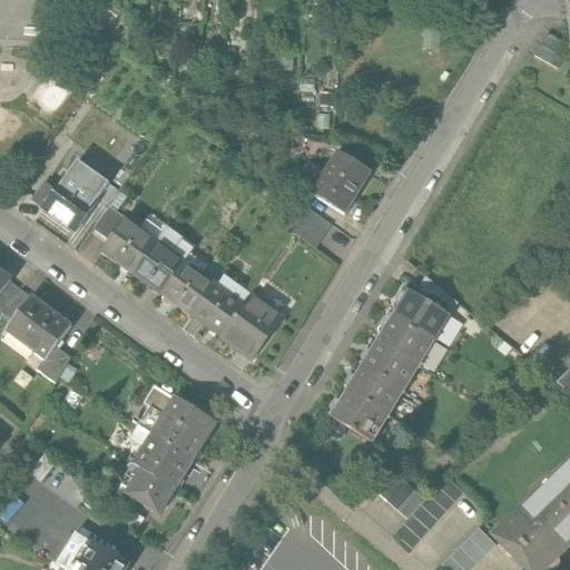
[(559,31),(554,38),(564,46),(569,38),(559,31)]
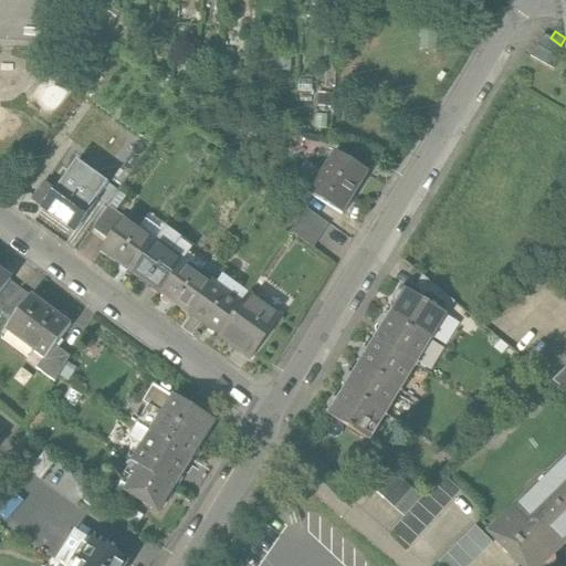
[(557,59),(565,48),(561,45),(551,38),(542,32),(533,45),(536,46),(531,56),(553,71),(559,60),(557,59)]
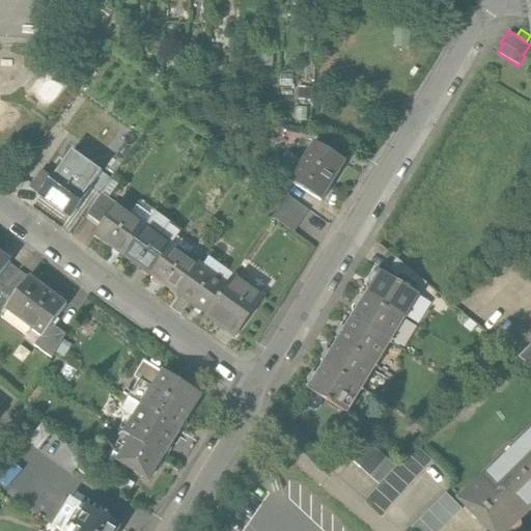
[(273,53),(262,52),(262,58),(258,57),(257,66),(272,67),(273,53)]
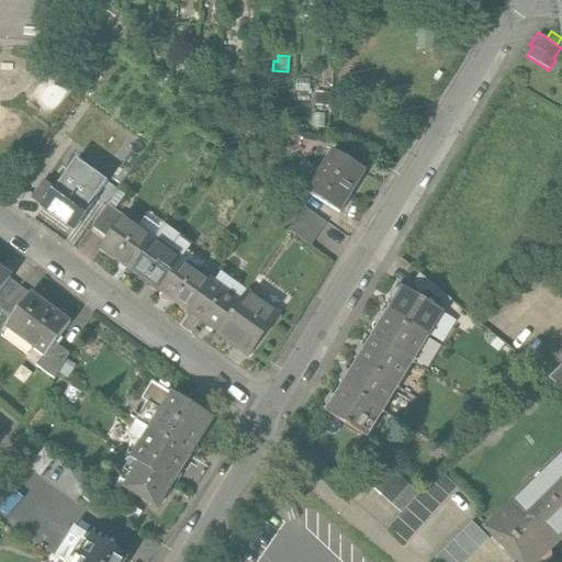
[(329,94),(316,93),(316,105),(328,107),(329,94)]
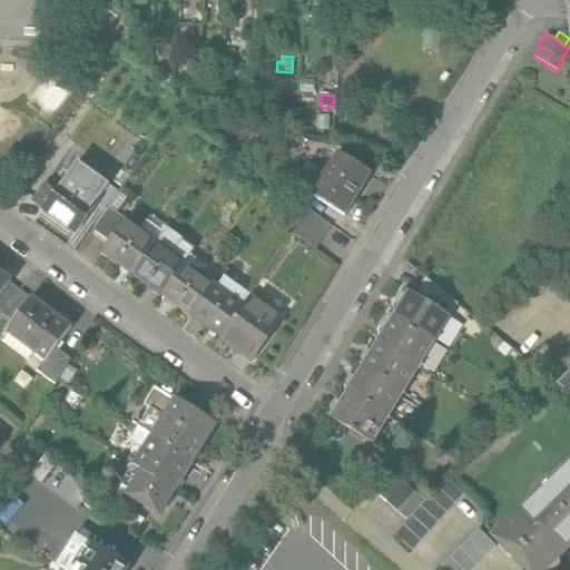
[(336,156),(311,196),(345,217),(371,177),(336,156)]
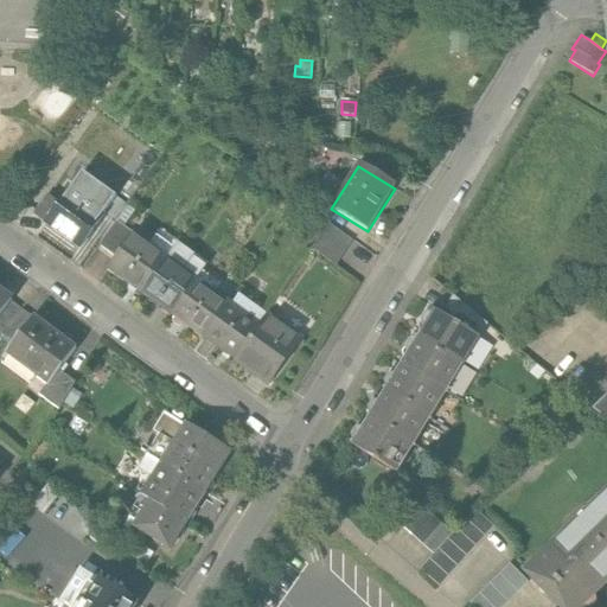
[(69,191),(70,192),(87,204),(98,186),(82,173),(80,177),(69,191)]
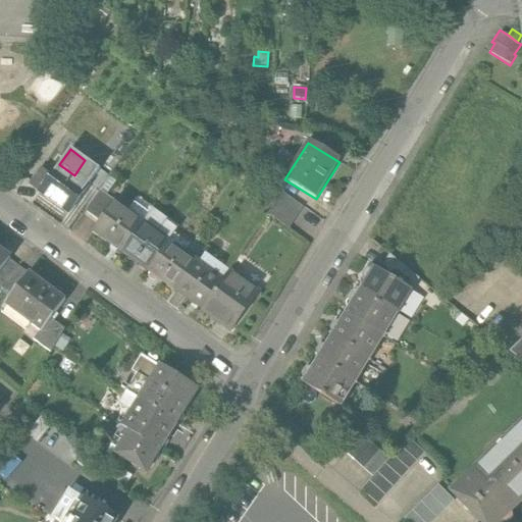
[(109,177),(85,160),(74,175),(89,186),(79,200),(83,203),(87,197),(92,201),(100,190),(109,177)]
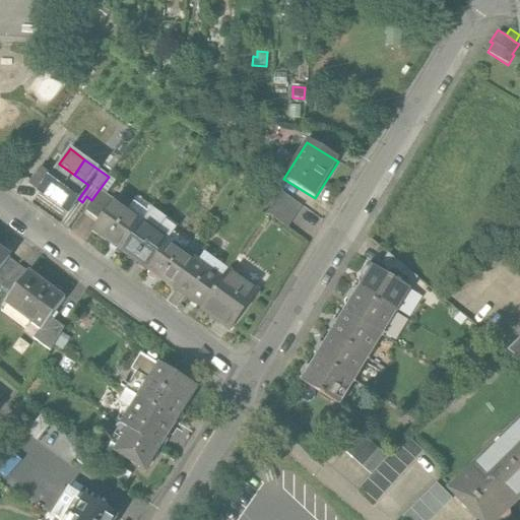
[(53,176),(40,193),(67,213),(78,199),(88,185),(74,175),(60,165),(53,176)]
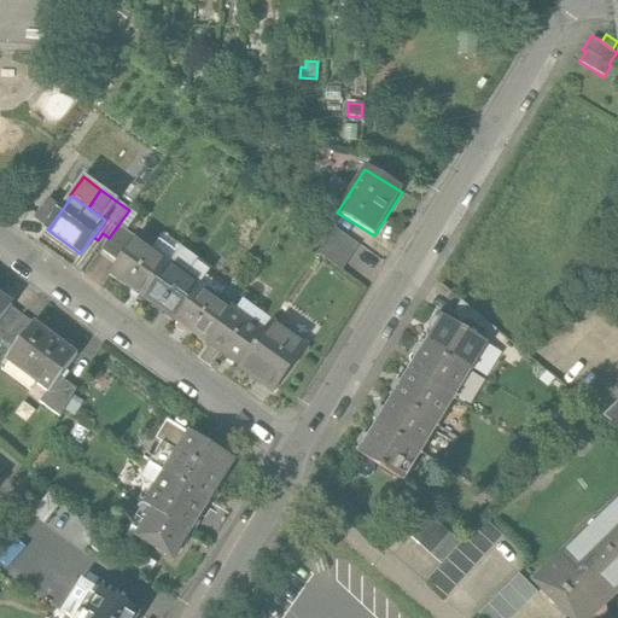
[(34,220),(47,229),(63,209),(50,199),(34,220)]
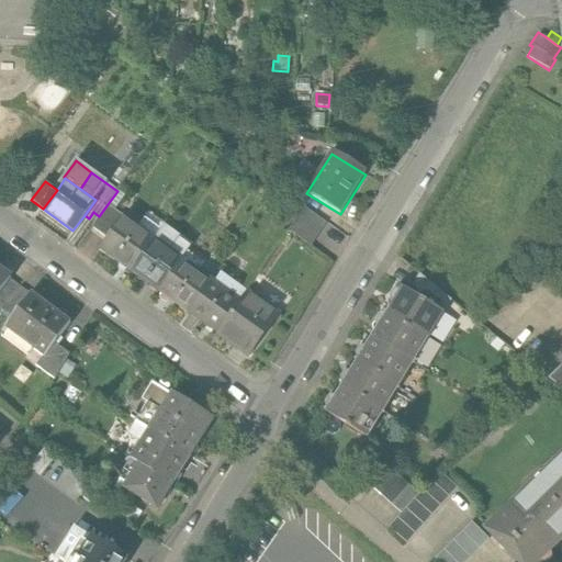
[(123,215),(108,204),(99,216),(92,225),(108,237),(123,215)]
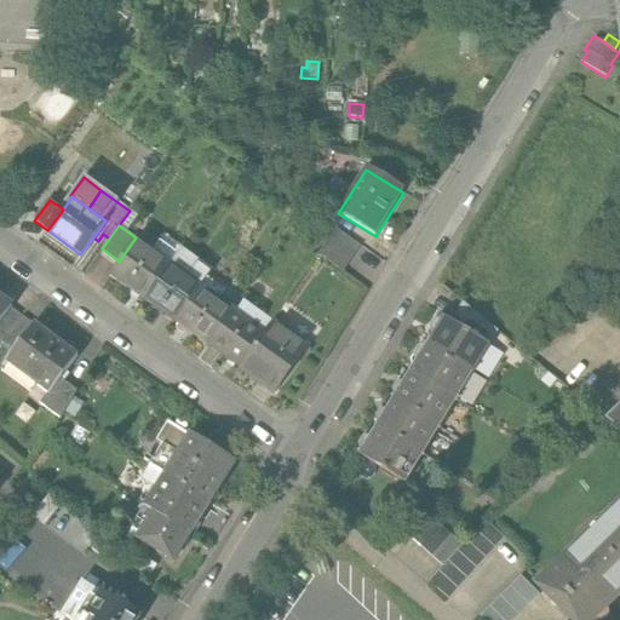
[(319,254),(343,271),(360,247),(336,230),(319,254)]
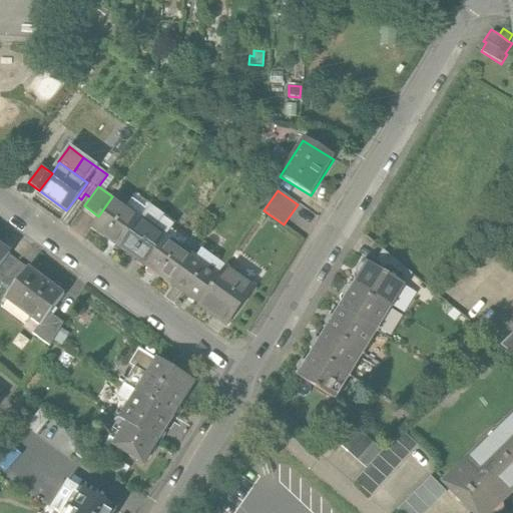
[(90,226),(119,246),(140,217),(112,196),(98,216),(90,226)]
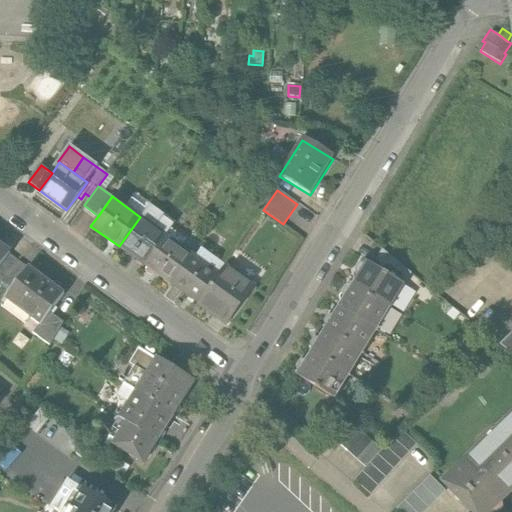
[(119,246),(145,265),(167,236),(140,217),(119,246)]
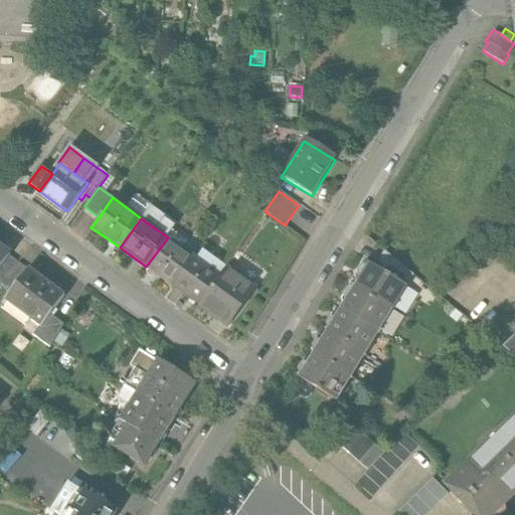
[(146,267),(172,286),(193,255),(168,237),(146,267)]
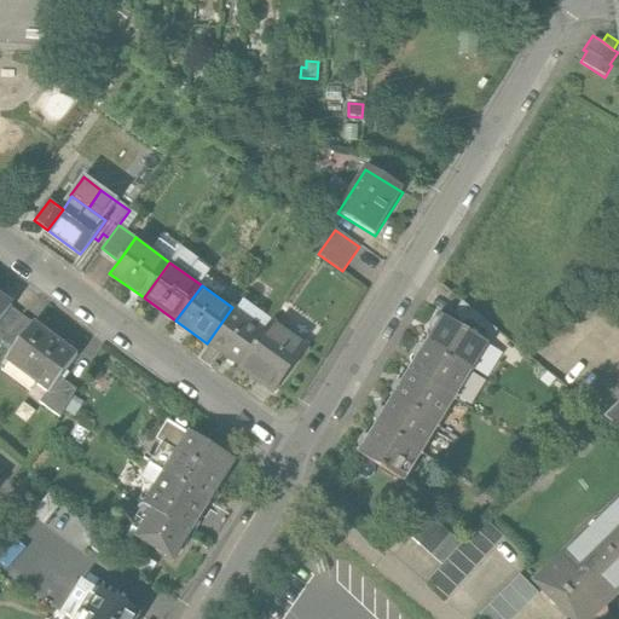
[(0,296),(0,320),(11,306),(0,296)]
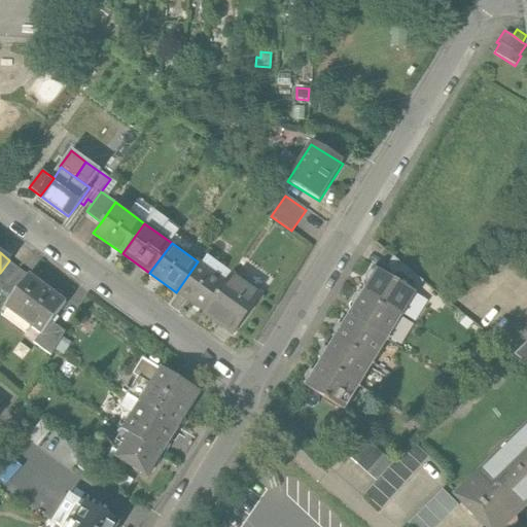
[(393,256),(382,275),(415,294),(423,281),(393,256)]
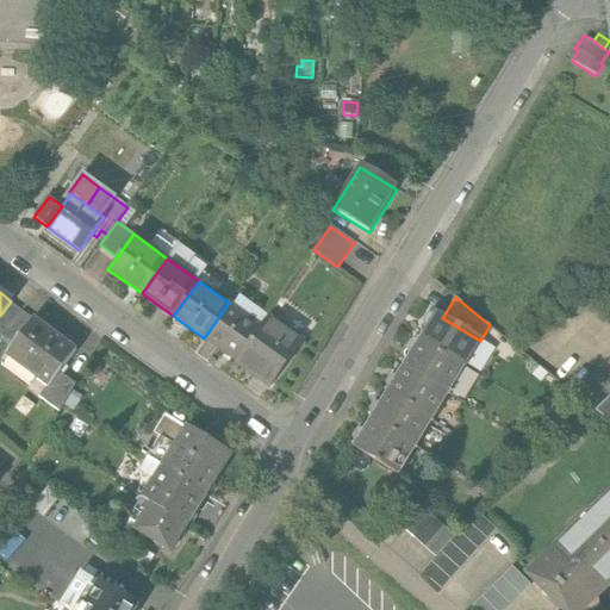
[(33,319),(11,302),(0,316),(0,331),(14,343),(33,319)]
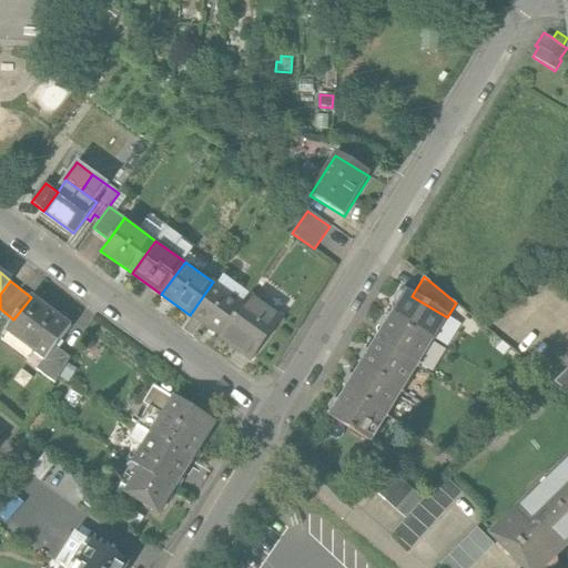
[(243,304),(213,282),(190,315),(220,337),(243,304)]
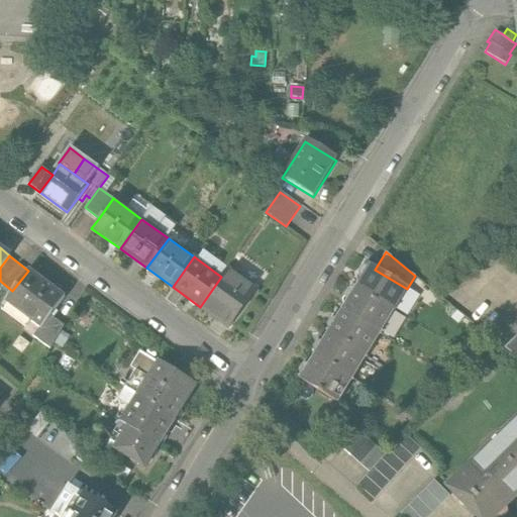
[(369,266),(355,289),(393,312),(407,289),(375,270),(369,266)]
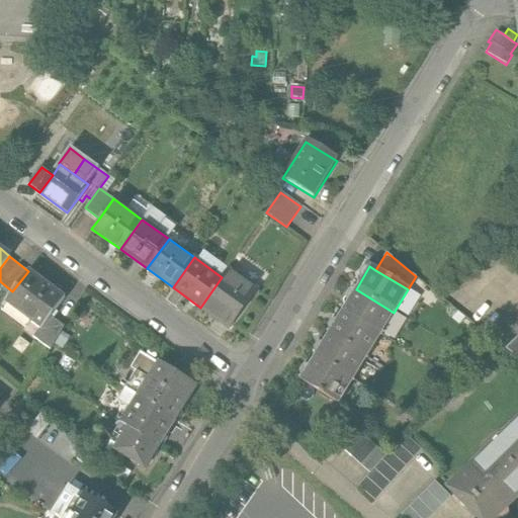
[(229,268),(222,277),(200,308),(229,328),(256,289),(229,268)]
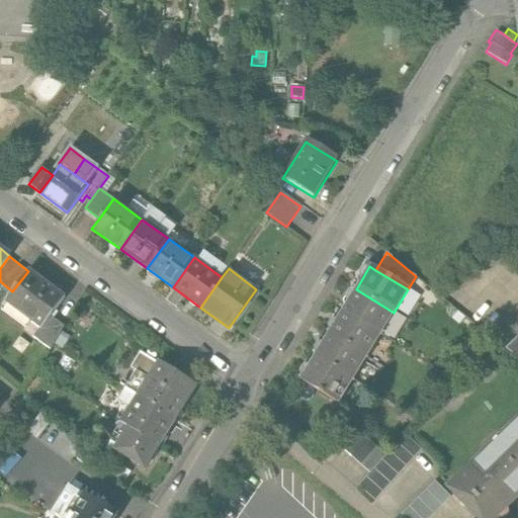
[(64,298),(28,271),(12,291),(6,300),(40,328),(51,316),(64,298)]
